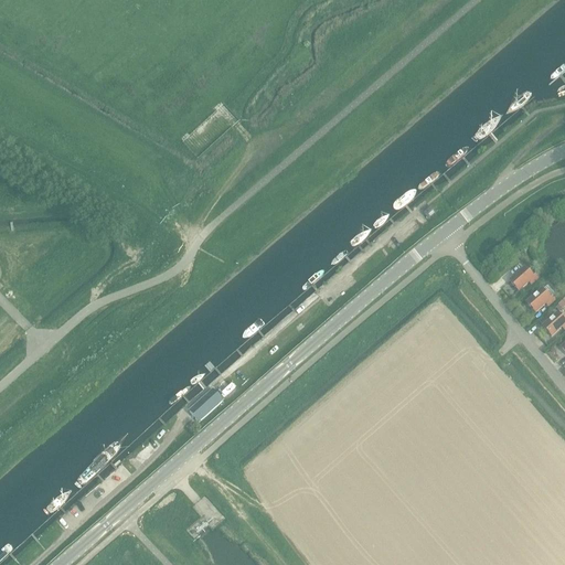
[(428,219),(436,213),(432,208),(424,214),(428,219)]
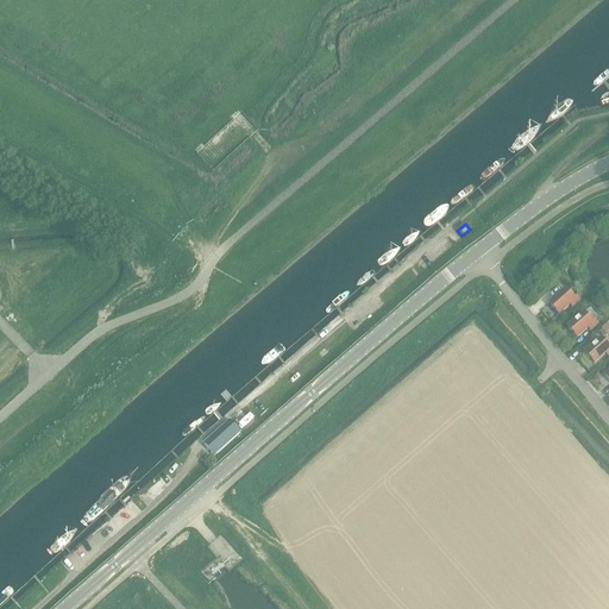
[(550,303),(559,314),(570,305),(572,307),(579,301),(577,297),(575,300),(565,289),(550,303)]
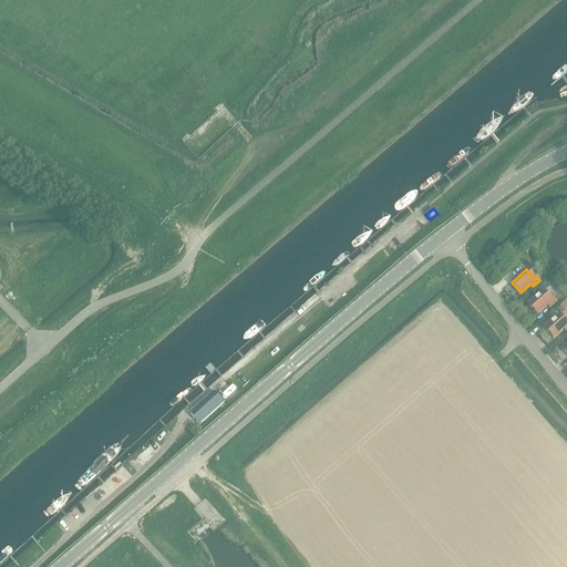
[(552,301),(544,291),(528,305),(537,315),(548,305),(550,308),(556,301),(554,299),(552,301)]
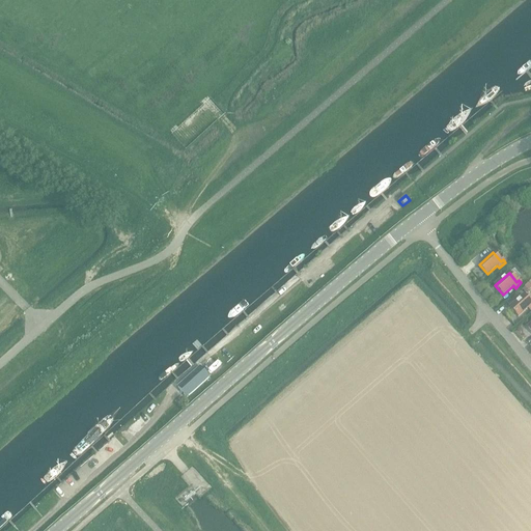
[(530,303),(524,295),(510,307),(519,316),(528,308),(530,310),(530,309),(530,303)]
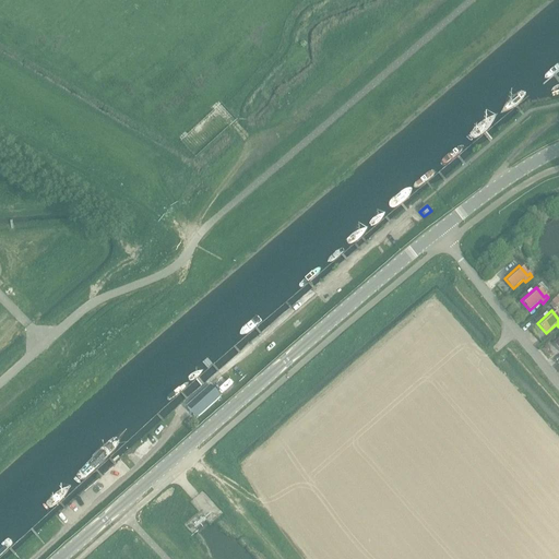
[(214,385),(191,406),(199,415),(201,414),(221,396),(223,394),(214,385)]
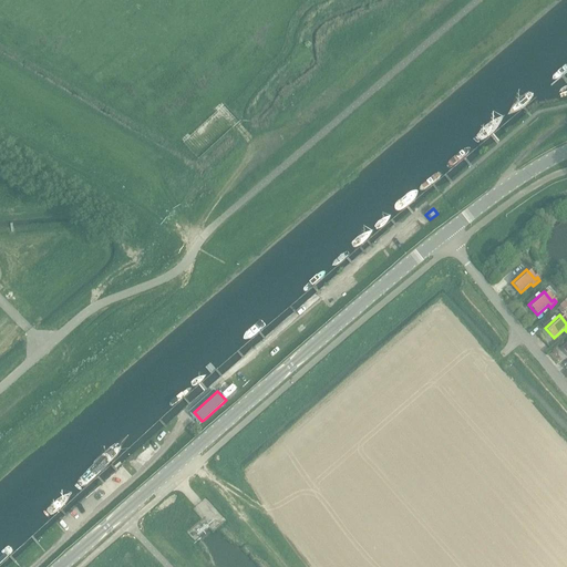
All buildings are outlined.
